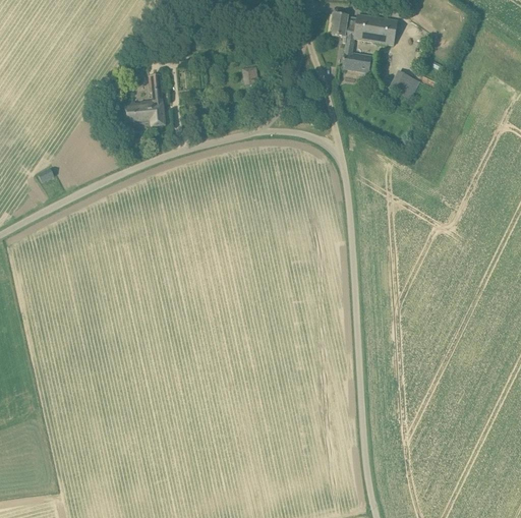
[(347,14),(333,12),(332,21),(334,21),(332,34),(344,36),(345,33),(347,33),(345,51),(344,51),(342,67),(369,71),(370,61),(371,55),(351,52),(353,38),(394,44),(397,19),(367,15),(357,13),(355,26),(346,24),(347,14)]
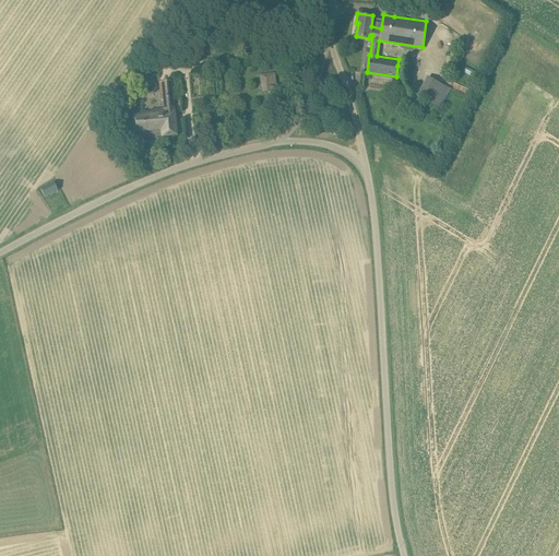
[(275,72),(261,73),(263,92),(277,90),(275,72)]
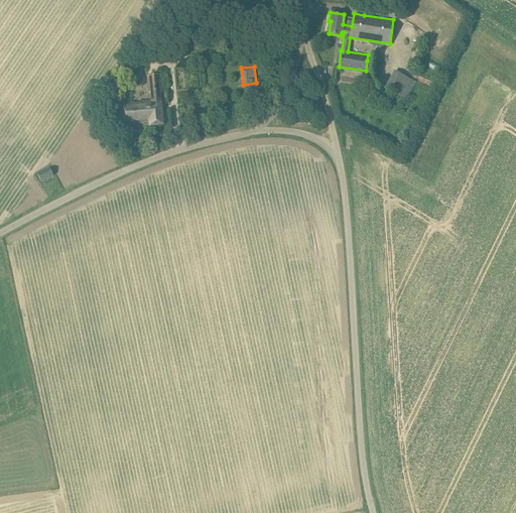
[(415,80),(394,69),(385,87),(406,98),(415,80)]
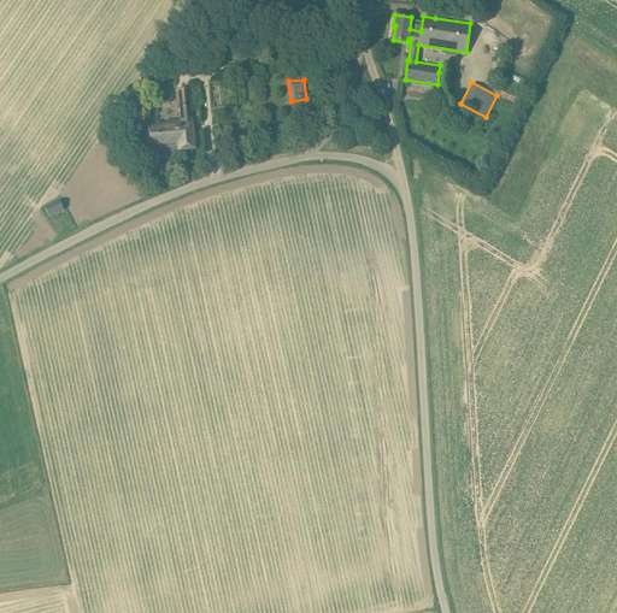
[(195,147),(189,87),(177,88),(176,88),(178,108),(181,108),(181,117),(146,121),(147,137),(148,149),(178,146),(180,148),(195,147)]
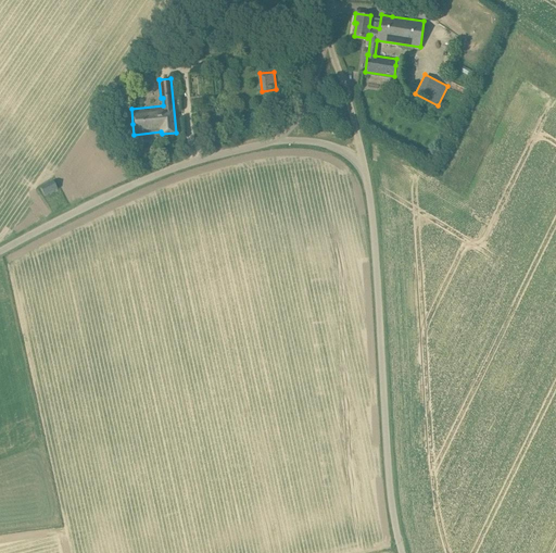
[(425,100),(408,92),(403,102),(415,109),(418,102),(422,104),(425,100)]
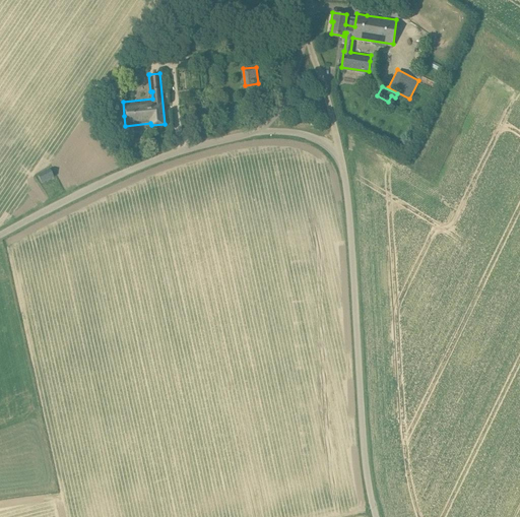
[(54,175),(50,168),(39,174),(42,181),(54,175)]
